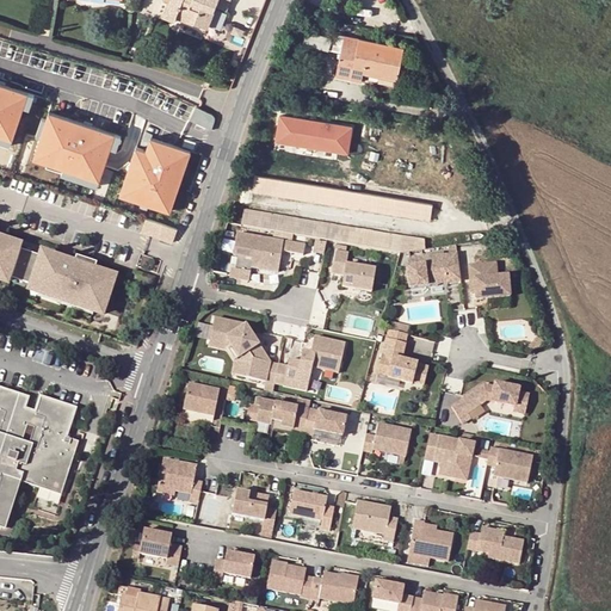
[(226,10),(229,0),(168,0),(162,17),(173,22),(176,18),(178,11),(196,18),(193,22),(207,26),(215,6),(226,10)]
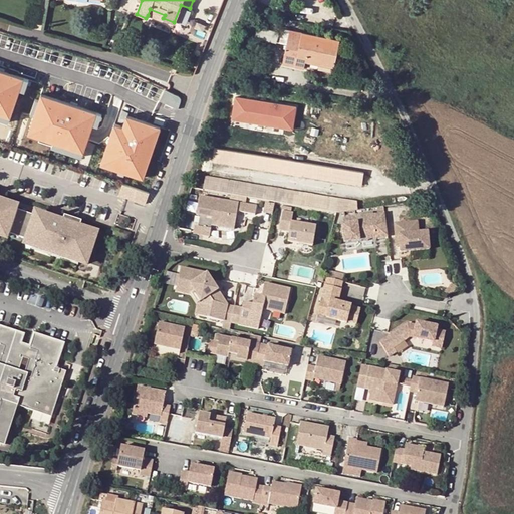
[(150,9),(148,15),(162,20),(163,18),(165,15),(150,9)]
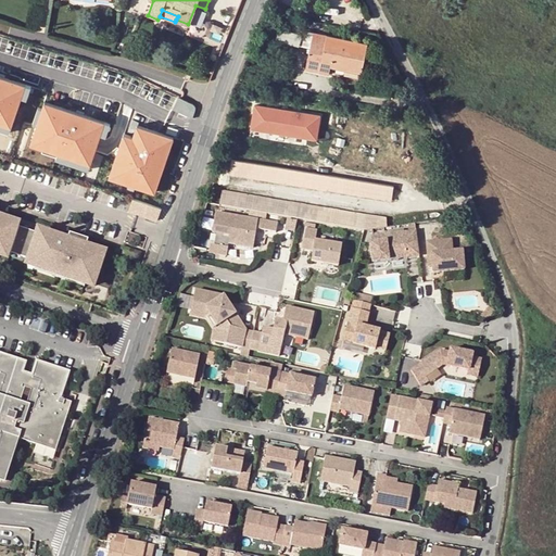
[(278,25),(276,33),(290,35),(291,27),(278,25)]
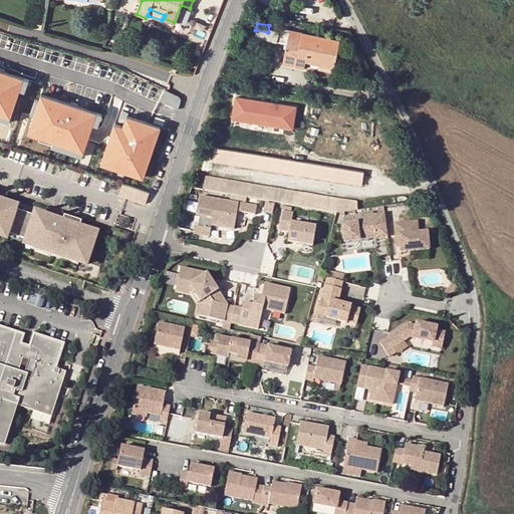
[(304,61),(333,67),(339,40),(288,30),(281,63),(303,67),(304,61)]
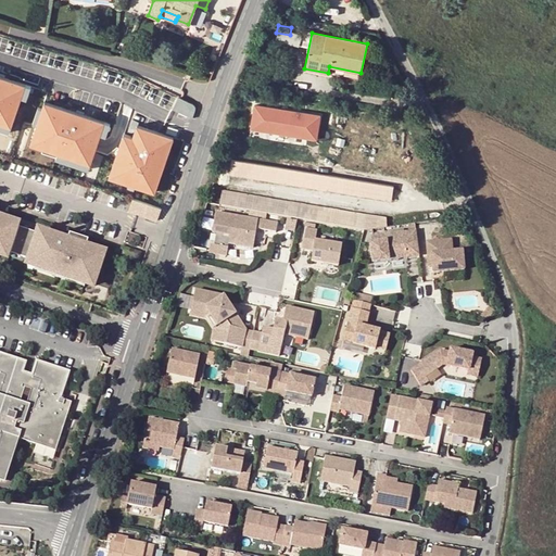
[(0,75),(0,122),(12,127),(26,85),(0,75)]
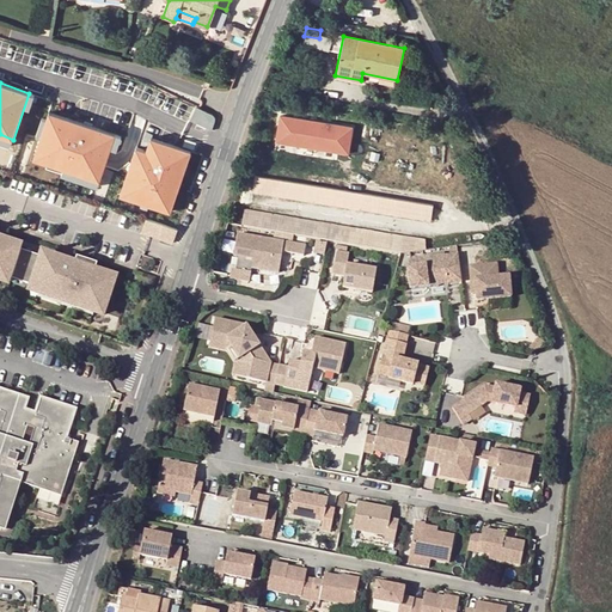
[(195,109),(190,121),(212,129),(215,121),(215,118),(214,116),(195,109)]
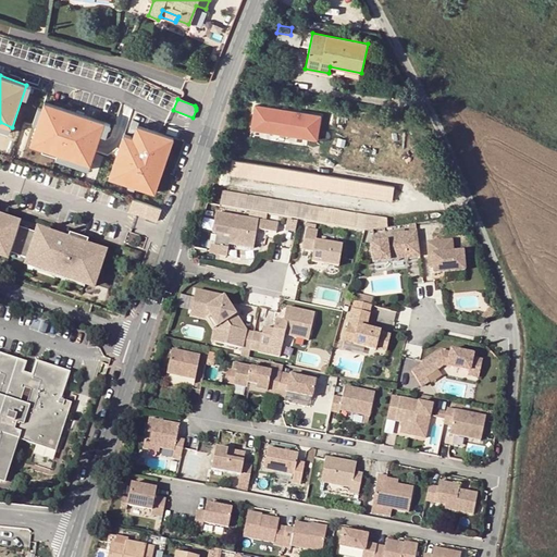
[(251,102),(248,130),(318,138),(321,112),(251,102)]
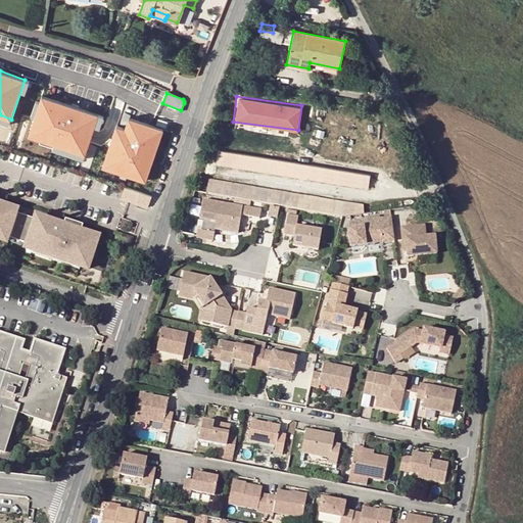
[(43,97),(32,132),(56,140),(55,143),(86,153),(92,136),(98,114),(43,97)]
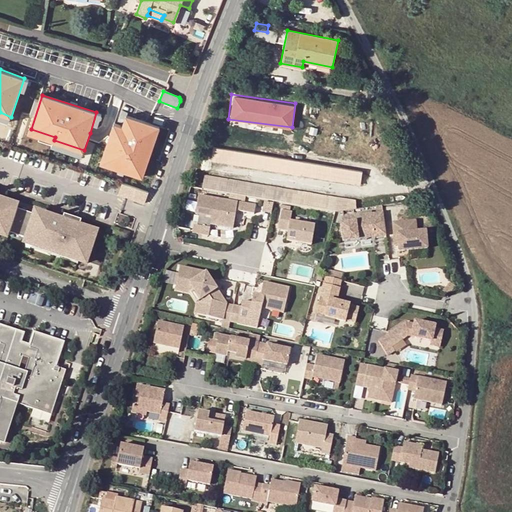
[(125,172),(143,178),(152,153),(146,151),(155,125),(127,116),(128,112),(122,110),(118,120),(125,122),(123,126),(114,123),(102,158),(127,167),(125,172)]
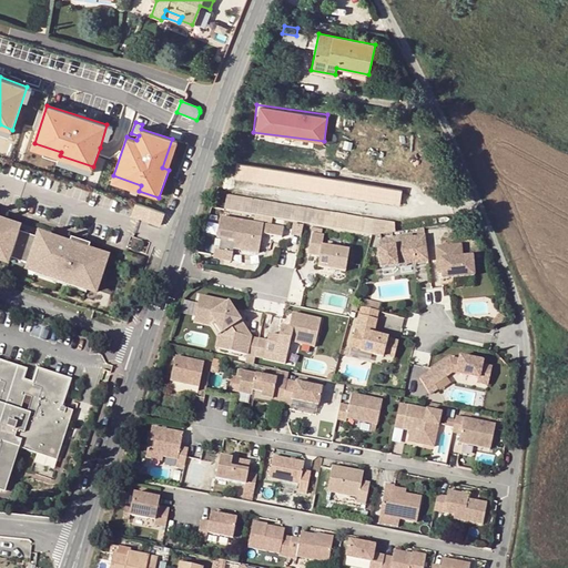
[(404,192),(239,164),(235,179),(402,205),(404,192)]
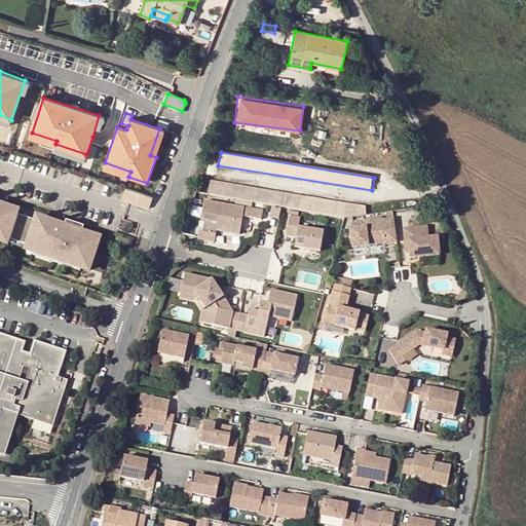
[(366,207),(212,182),(210,195),(347,218),(367,215),(366,207)]
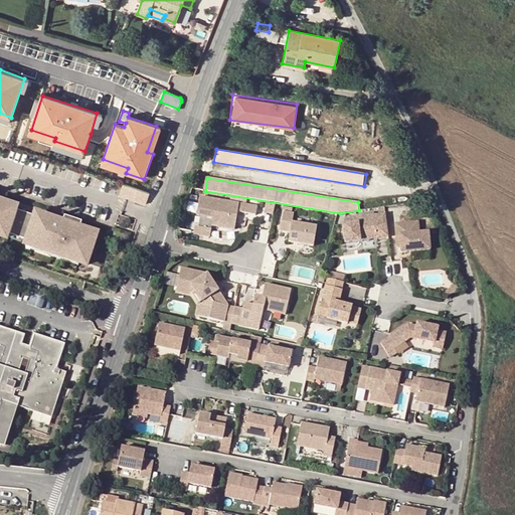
[(149,193),(123,184),(118,195),(145,204),(149,193)]
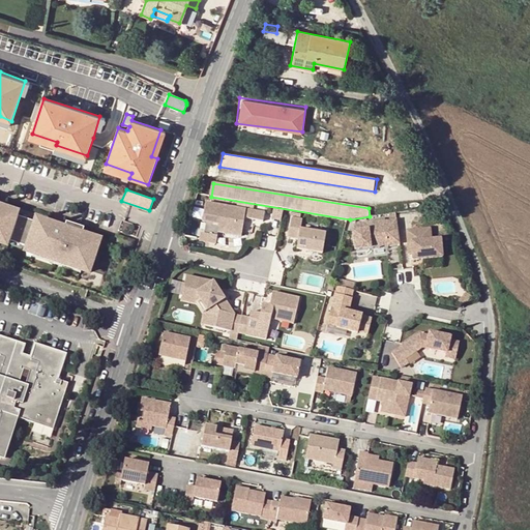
[(219,233),(243,237),(246,219),(265,222),(266,213),(247,210),(207,204),(204,223),(221,226),(219,233)]
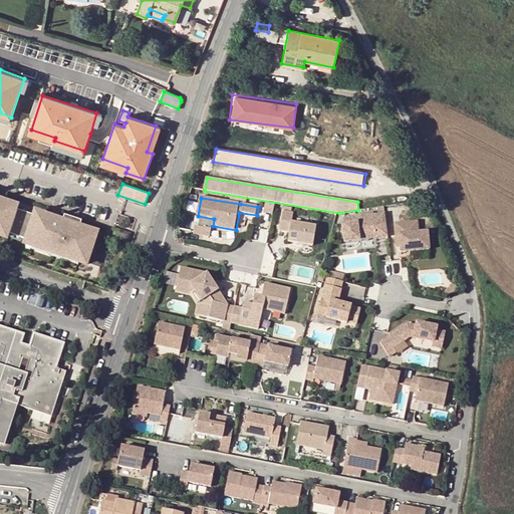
[(0,230),(9,233),(24,238),(34,241),(33,245),(79,260),(80,257),(89,260),(97,236),(87,232),(88,228),(79,225),(81,222),(71,219),(70,222),(62,220),(61,222),(54,220),(55,217),(40,212),(39,215),(33,213),(17,208),(12,206),(12,203),(2,200),(1,203),(0,202),(0,230)]
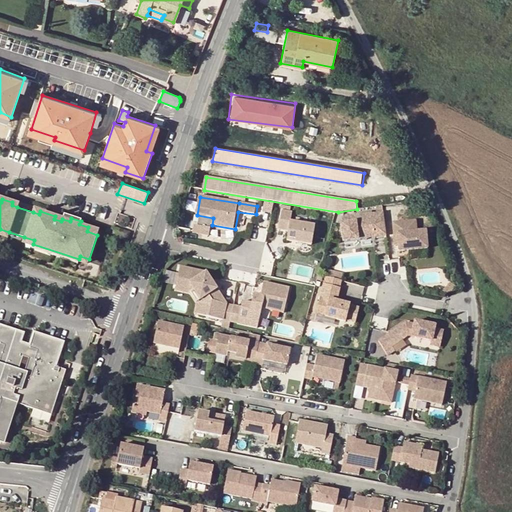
[(387,234),(383,205),(377,206),(378,213),(374,213),(377,236),(387,234)]
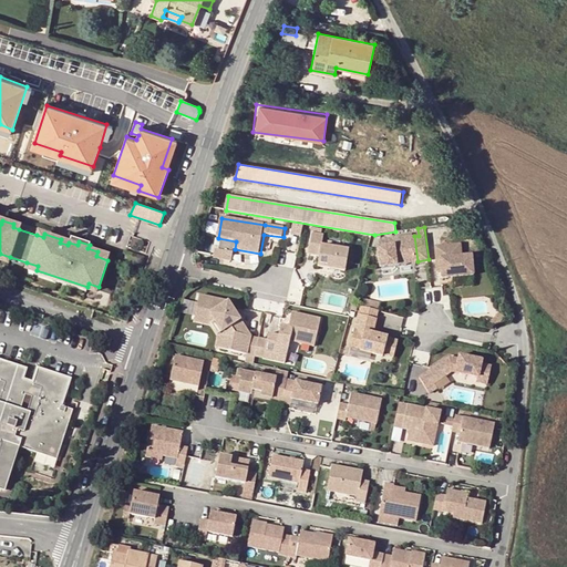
[(311,233),(308,254),(320,256),(318,266),(346,270),(349,250),(321,246),(323,235),(311,233)]
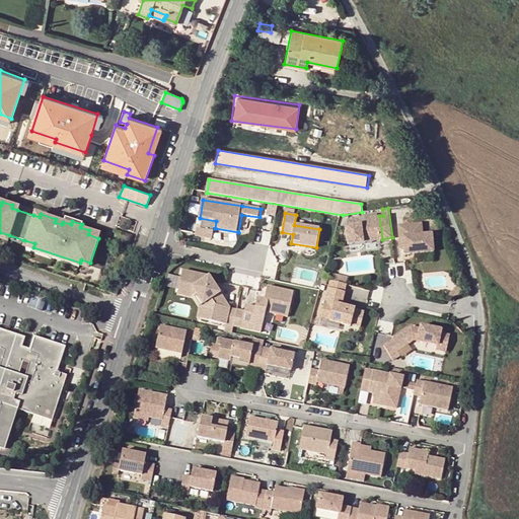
[(353,242),(382,239),(379,216),(350,220),(351,225),(347,226),(349,243),(353,242)]
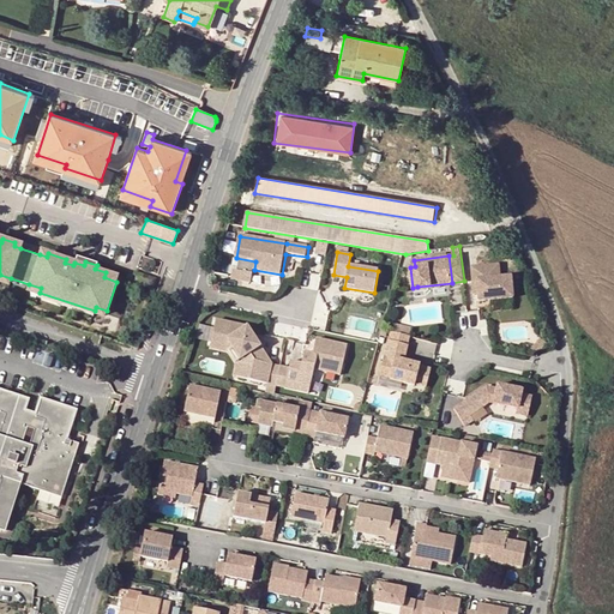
[(510,299),(507,277),(497,278),(495,265),(475,266),(476,280),(473,281),(474,295),(475,301),(510,299)]
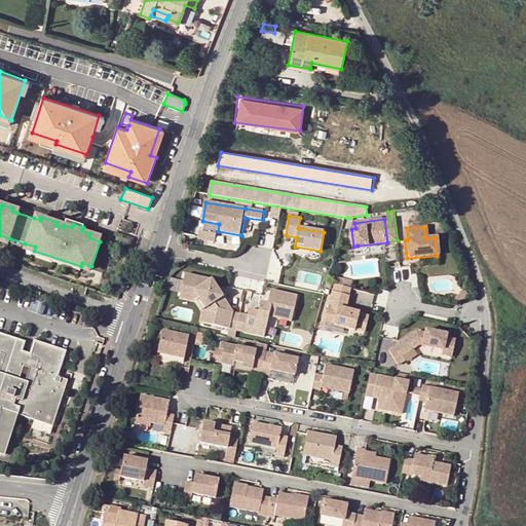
[(216,243),(218,235),(200,232),(199,241),(216,243)]
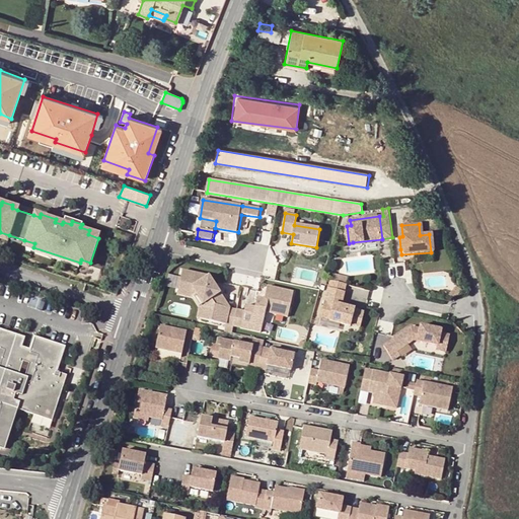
[(80,263),(33,247),(32,251),(79,267),(80,263)]
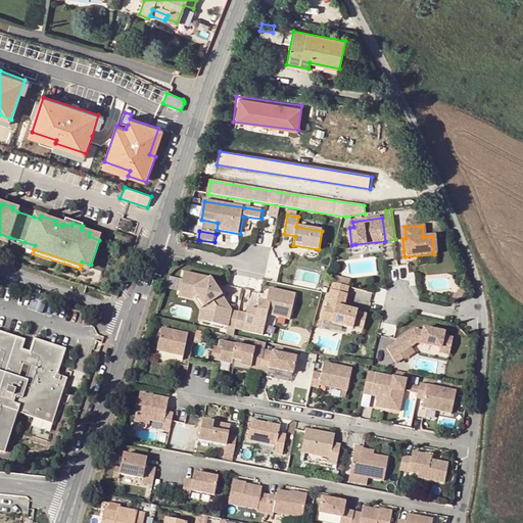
[(184,273),(180,292),(198,296),(209,313),(216,314),(214,324),(229,327),(233,310),(224,307),(225,303),(221,296),(223,295),(210,278),(184,273)]
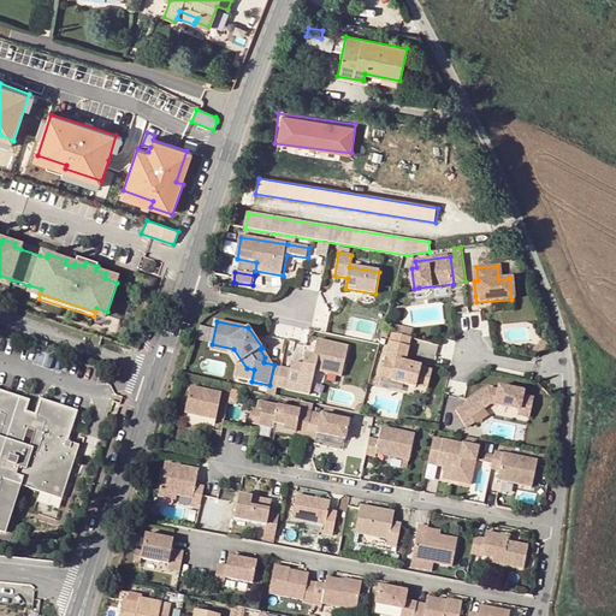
[(404,361),(412,337),(391,331),(380,374),(391,378),(390,379),(415,385),(415,384),(427,386),(432,369),(420,366),(421,365),(404,361)]
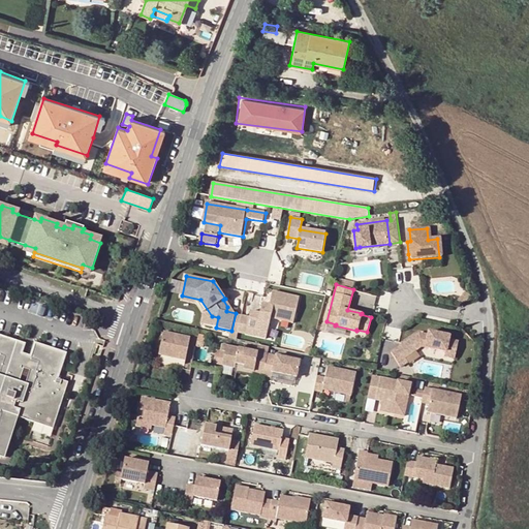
[(250,317),(242,316),(239,333),(255,336),(258,322),(270,324),(271,318),(293,323),(300,298),(273,291),(270,305),(262,304),(260,313),(251,311),(250,317)]
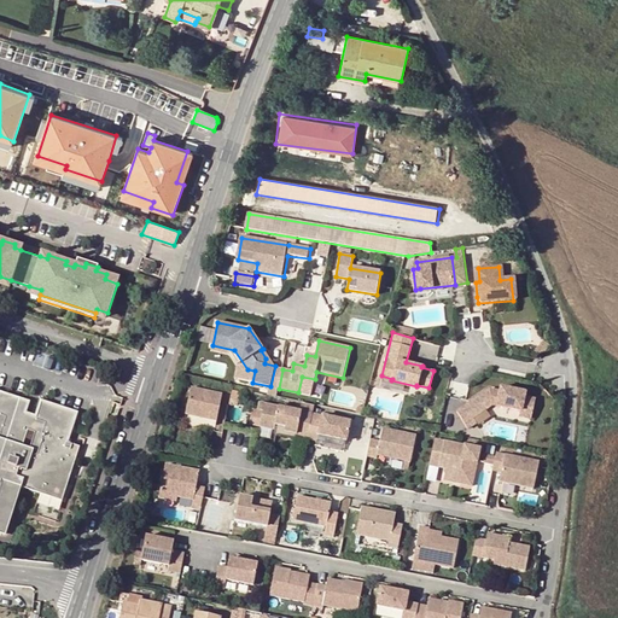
[(234,350),(213,345),(211,351),(231,355),(239,367),(248,369),(234,350)]
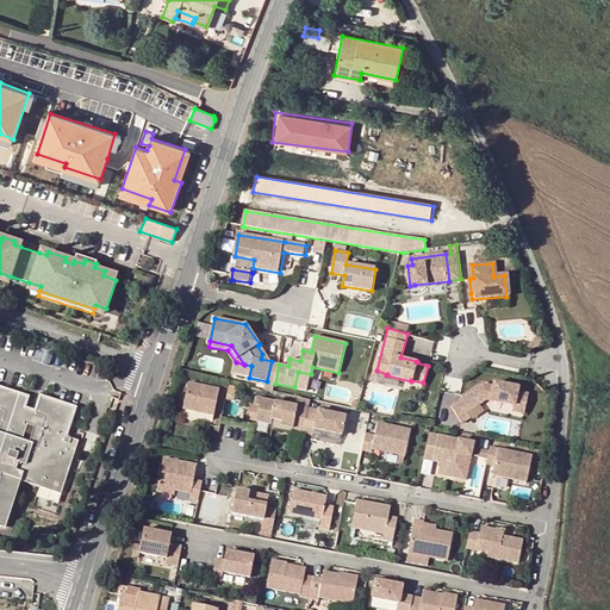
[(280,363),(272,361),(267,381),(275,384),(279,365),(280,363)]
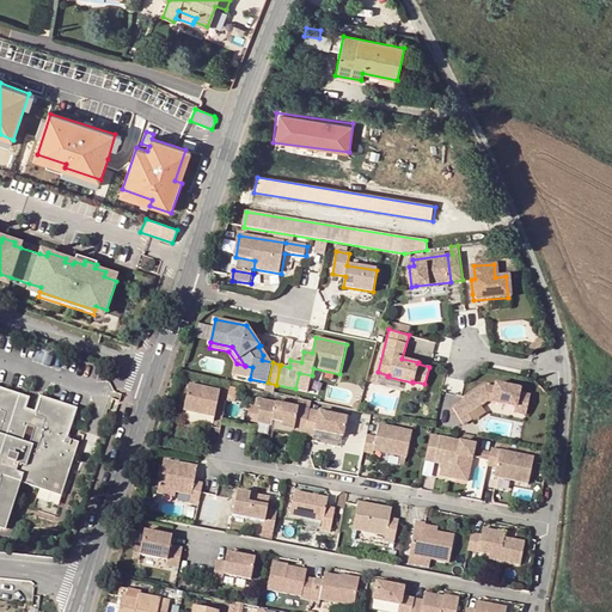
[(514,408),(513,412),(525,416),(528,397),(518,395),(519,390),(495,384),(494,389),(485,386),(467,397),(469,399),(453,409),(463,424),(471,418),(467,414),(488,402),(514,408)]
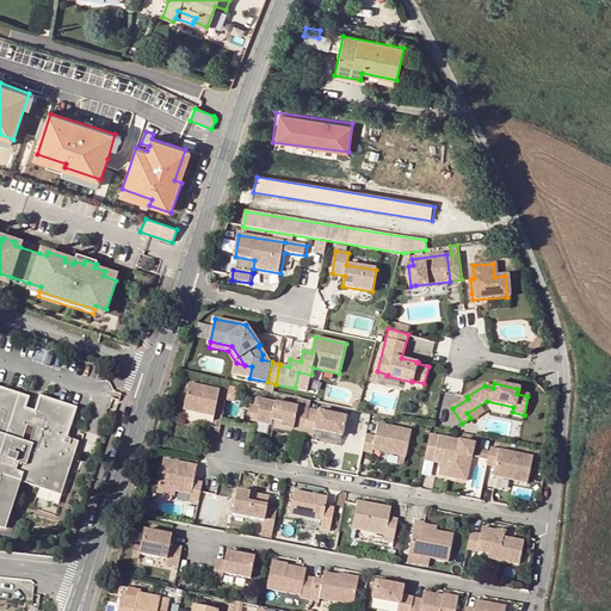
[(221,392),(190,386),(185,412),(216,418),(221,392)]
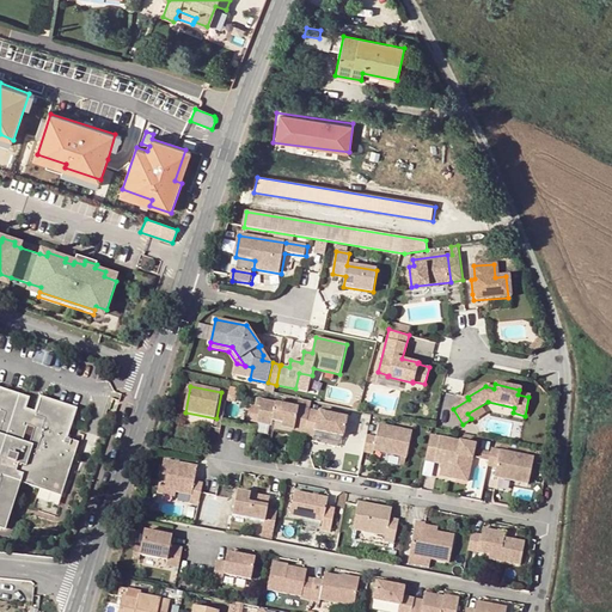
[(0,497),(7,500),(13,478),(50,489),(55,490),(56,485),(71,435),(66,434),(57,432),(66,403),(31,392),(26,408),(16,404),(18,395),(0,389),(0,497)]
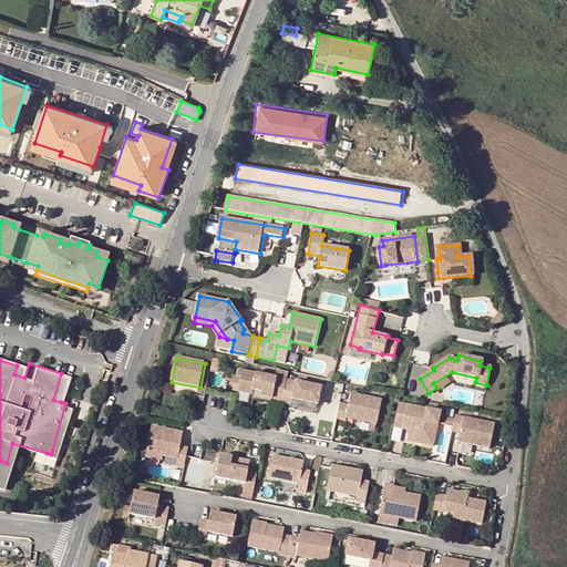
[(282,403),(282,401),(287,379),(240,370),(237,384),(239,385),(238,391),(253,393),(254,389),(263,390),(261,394),(272,397),(271,401),(282,403)]
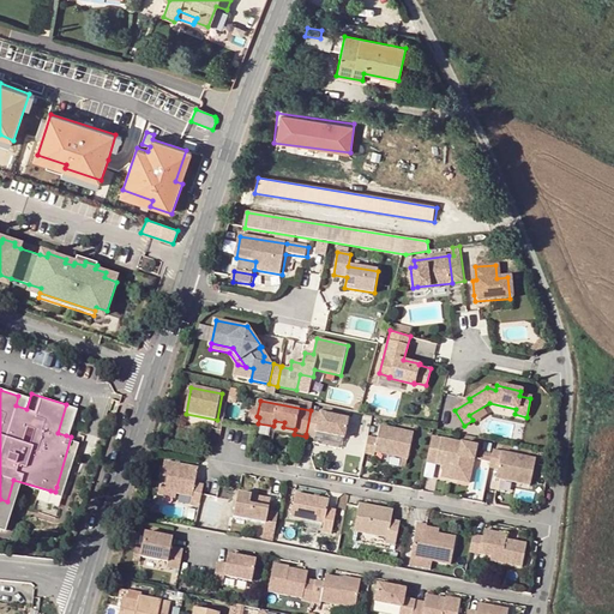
[(491,409),(515,414),(516,409),(489,403),(469,415),(473,420),(491,409)]
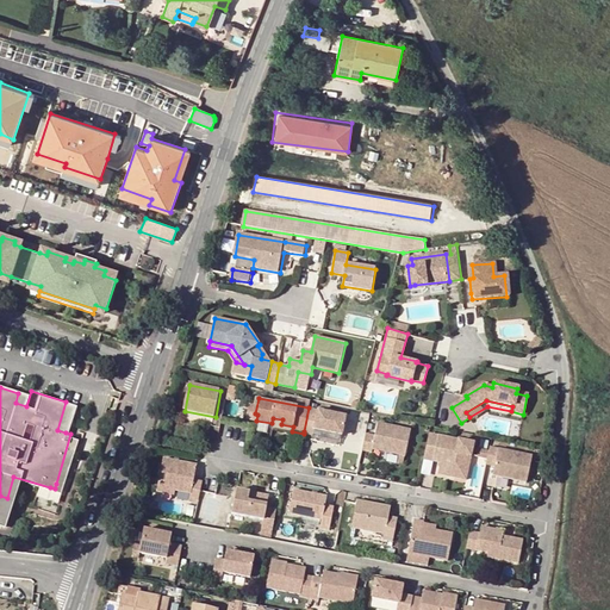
[(347,416),(309,408),(304,431),(315,434),(316,428),(343,434),(347,416)]
